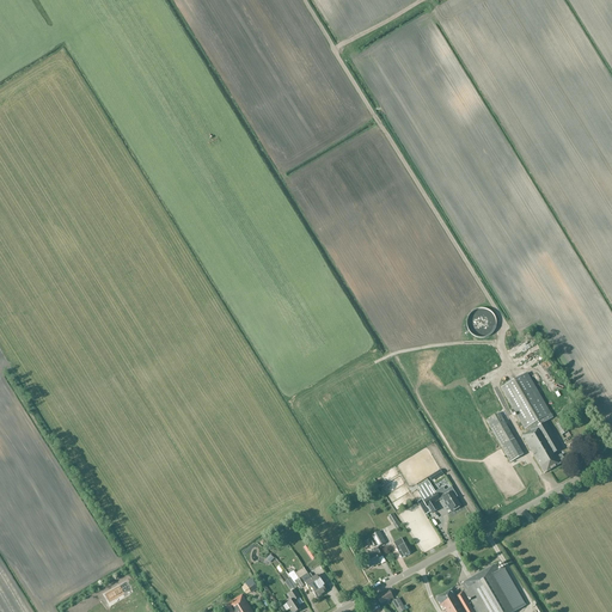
[(514,347),(518,353),(533,343),(530,337),(514,347)]
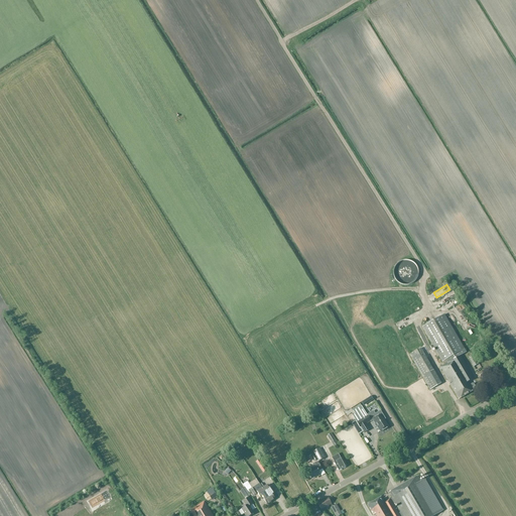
[(452,290),(441,296),(443,301),(455,296),(452,290)]
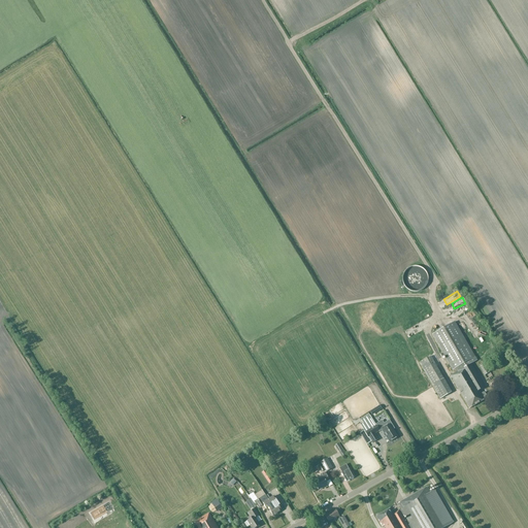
[(477,360),(458,328),(455,322),(432,335),(454,373),(451,375),(469,408),(485,399),(484,399),(486,397),(487,396),(485,393),(483,392),(481,394),(480,391),(485,388),(471,364),(477,360)]
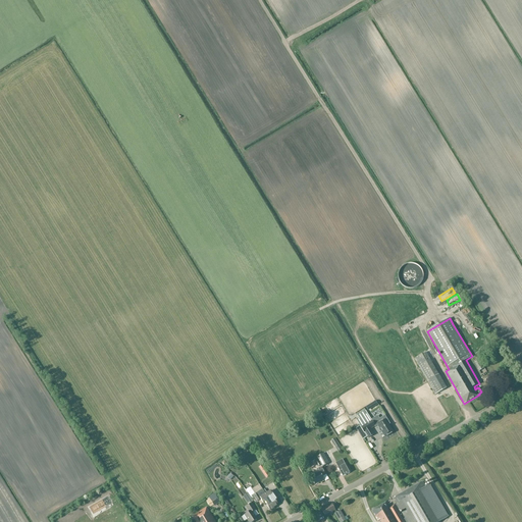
[(447,388),(425,352),(414,359),(435,395),(447,388)]
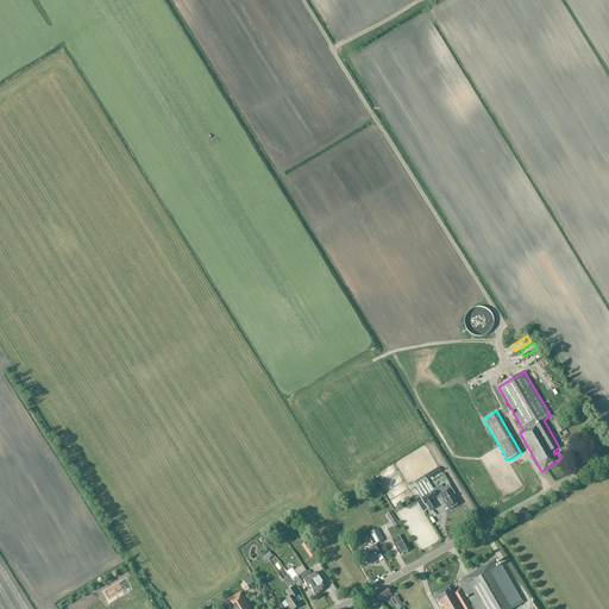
[(553,424),(559,433),(566,428),(565,426),(566,425),(565,422),(564,424),(560,419),(553,424)]
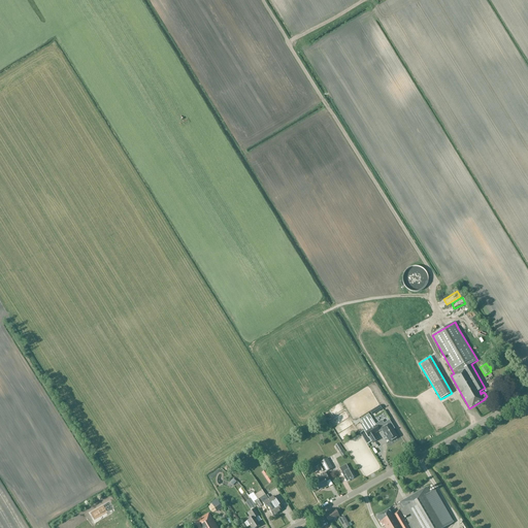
[(372,416),(382,409),(380,405),(370,411),(372,416)]
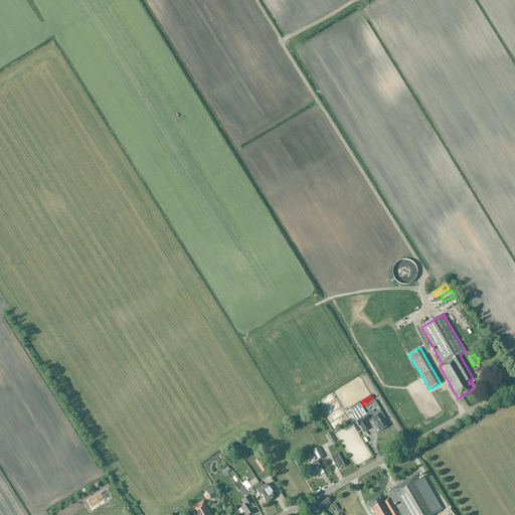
[(368,417),(364,410),(360,405),(352,410),(354,413),(352,415),(357,423),(359,427),(360,426),(363,433),(368,428),(365,423),(369,420),(370,421),(372,419),(374,422),(374,423),(375,425),(376,425),(379,431),(387,425),(383,418),(384,418),(379,410),(368,417)]
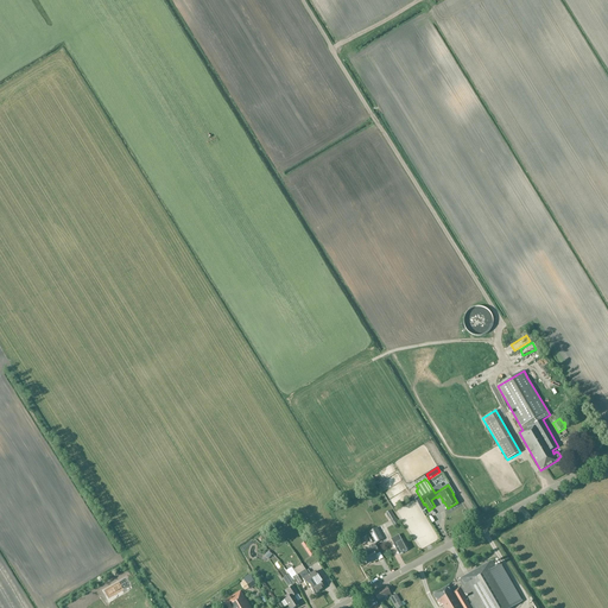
[(375,529),(369,532),(375,544),(382,540),(381,538),(375,529)]
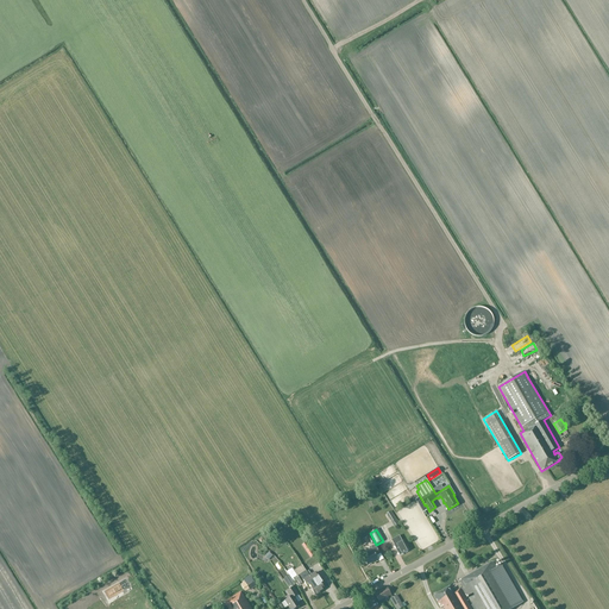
[(400,556),(408,550),(403,541),(402,541),(400,537),(391,540),(400,556)]
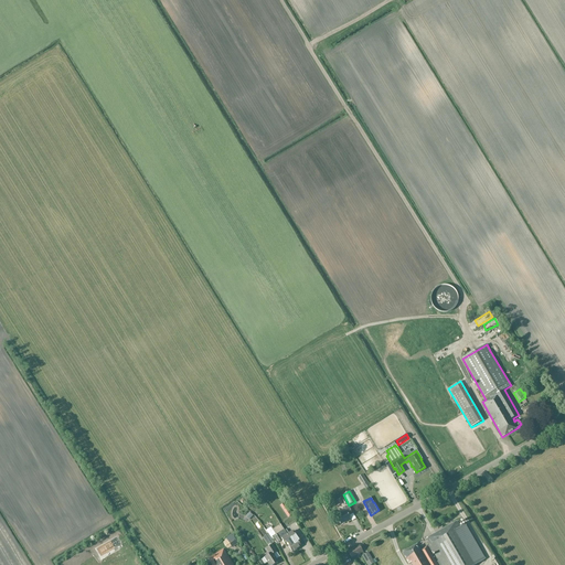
[(343,509),(344,511),(337,515),(341,524),(348,521),(348,522),(351,520),(349,516),(352,514),(348,505),(343,509)]
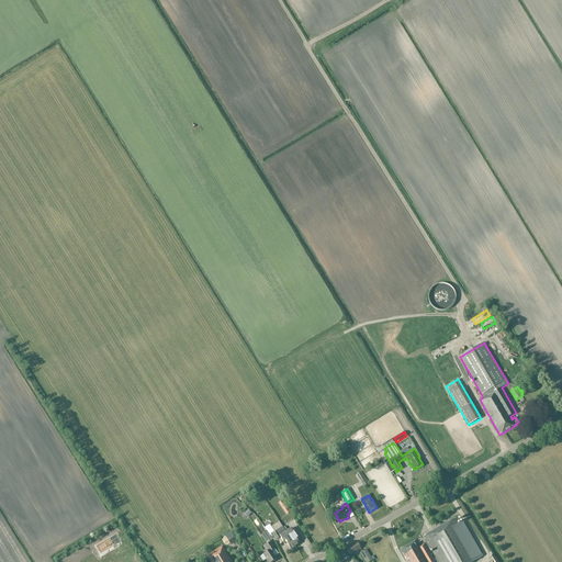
[(463,521),(458,525),(454,519),(424,536),(427,542),(418,547),(415,541),(400,550),(406,561),(435,561),(429,551),(433,550),(439,561),(472,561),(483,557),(463,521)]
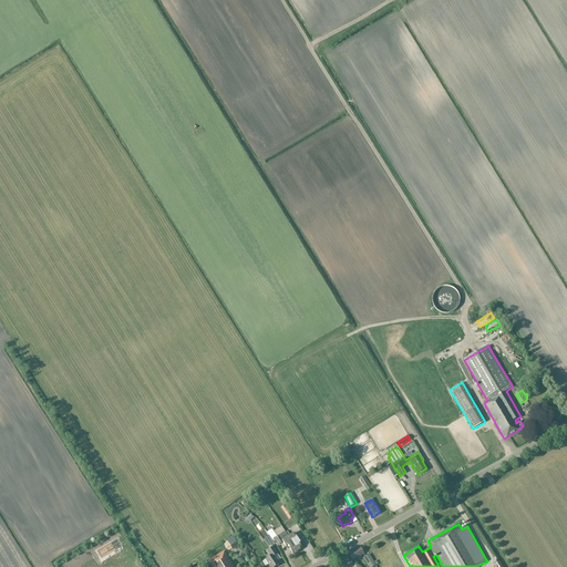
[(298,552),(281,526),(275,532),(272,529),(267,533),(272,539),(277,546),(281,543),(282,542),(288,549),(289,548),(294,555),(298,552)]
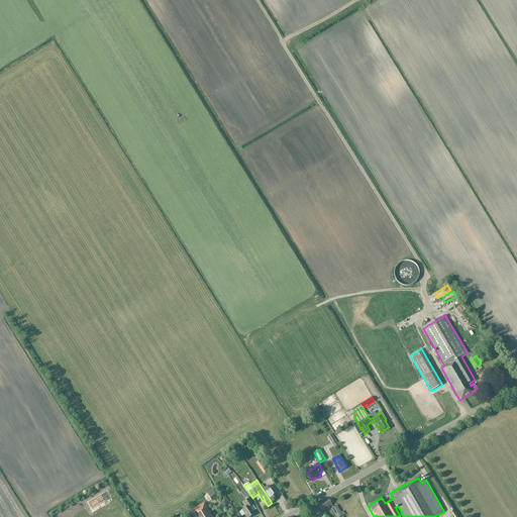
[(268,486),(263,489),(272,503),(276,501),(273,496),(274,495),(268,486)]
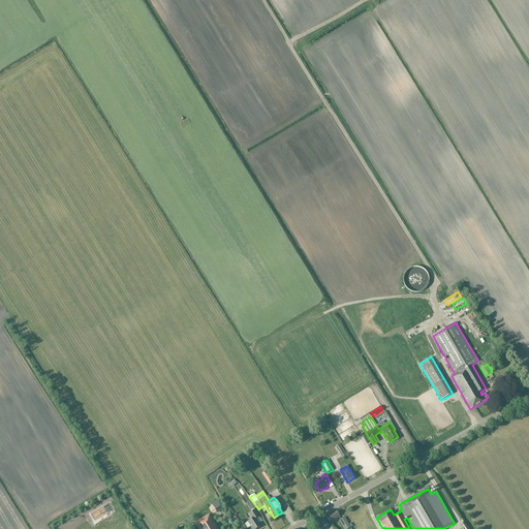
[(251,500),(247,503),(253,511),(257,508),(251,500)]
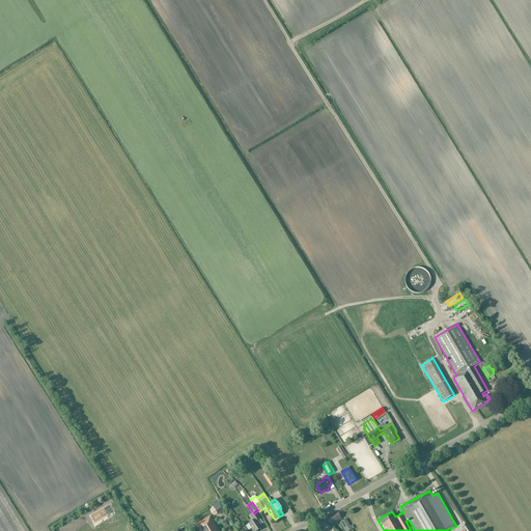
[(213,507),(218,515),(224,511),(219,503),(213,507)]
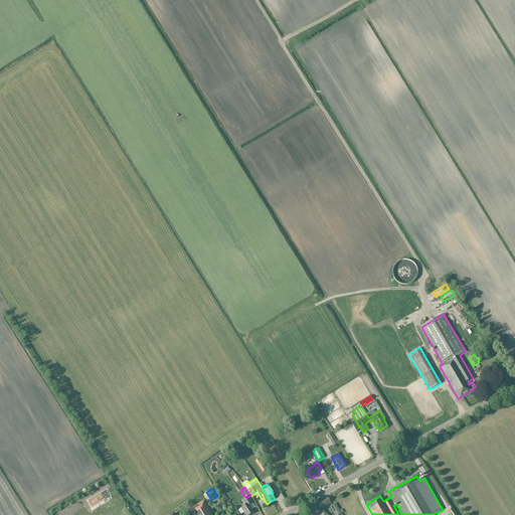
[(245,514),(248,514),(253,512),(249,505),(251,503),(247,497),(242,501),(245,506),(241,508),(245,514)]
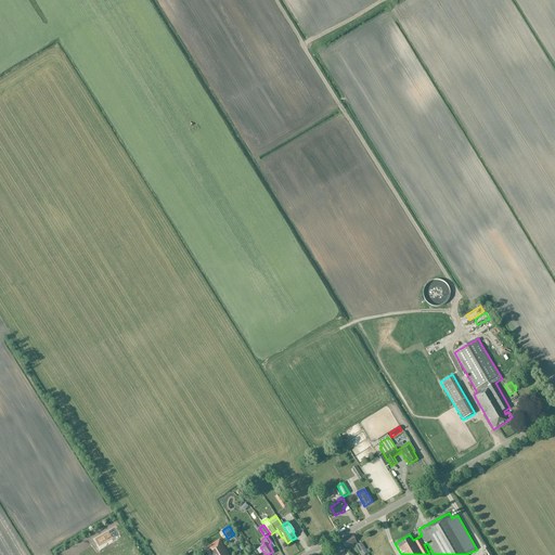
[(352,536),(341,542),(345,549),(350,545),(351,547),(353,545),(353,544),(356,542),(352,536)]
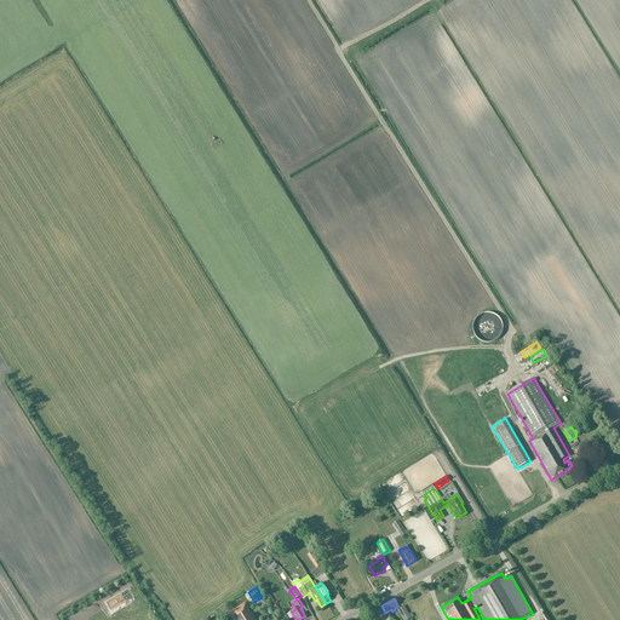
[(436,619),(428,598),(419,601),(426,619),(436,619)]
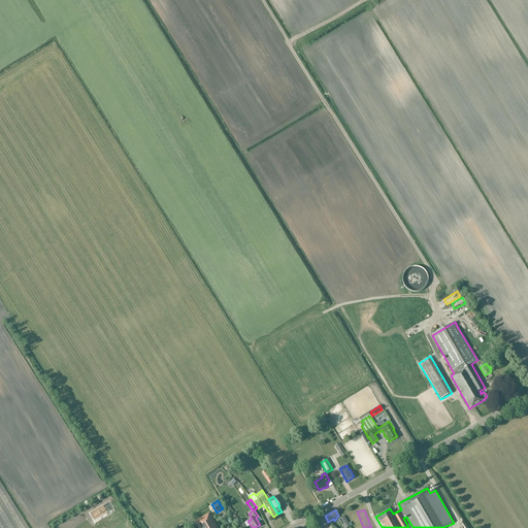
[(198,527),(217,527),(208,514),(195,522),(198,527)]
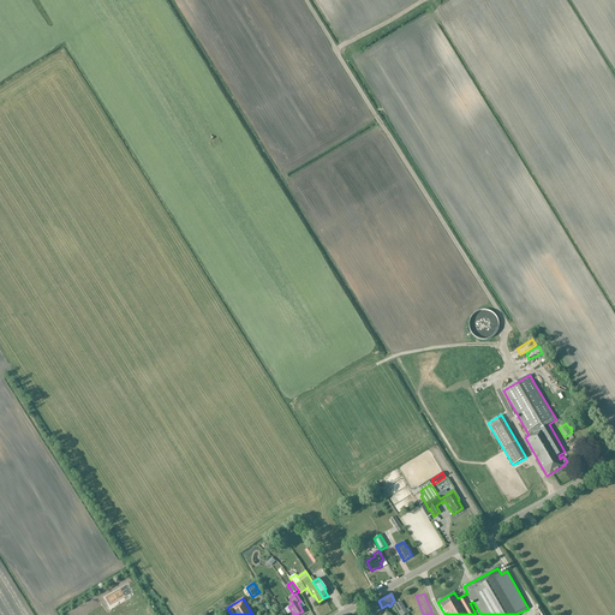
[(394,605),(399,614),(405,614),(407,614),(400,602),(394,605)]
